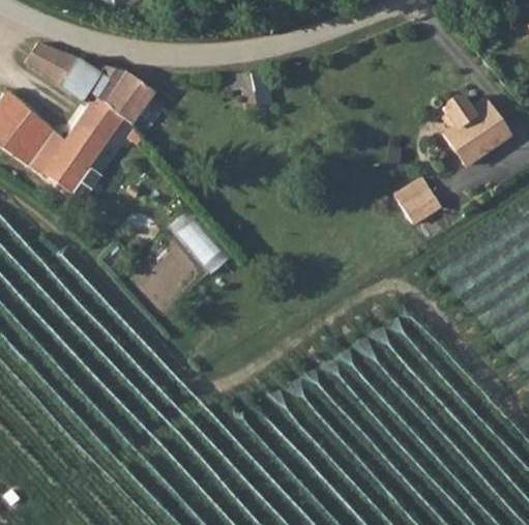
[(95,86),(127,122),(131,127),(154,99),(131,74),(111,68),(105,77),(91,67),(95,63),(48,49),(37,58),(82,100),(95,86)]
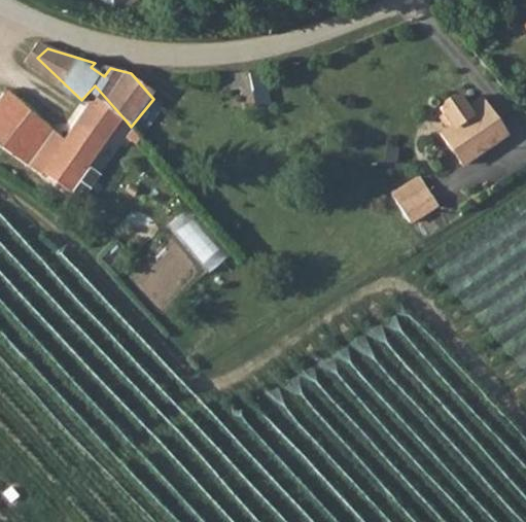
[(251,93),(251,80),(220,82),(221,96),(251,93)]
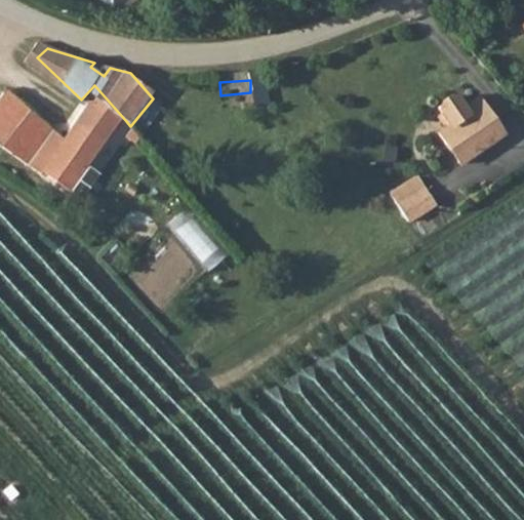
[(81,100),(54,130),(29,108),(8,88),(0,100),(0,142),(30,158),(32,156),(69,190),(126,121),(94,85),(81,100)]
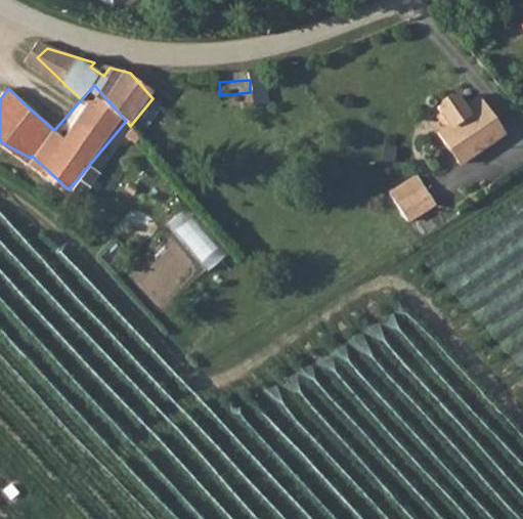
[(505,136),(485,107),(470,118),(459,99),(441,112),(452,128),(440,137),(460,167),(505,136)]
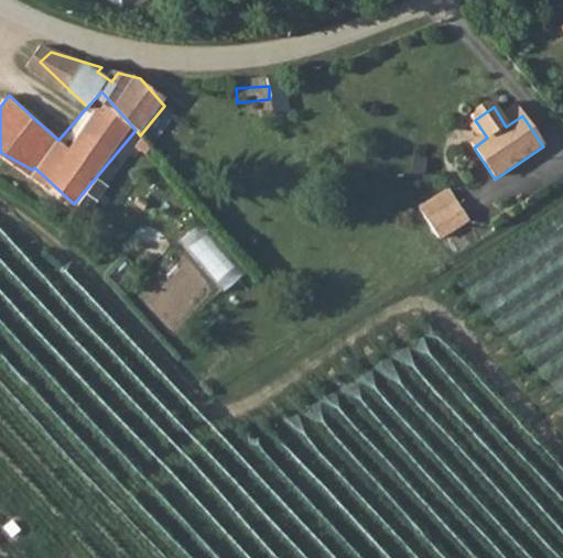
[(447,195),(422,217),(436,234),(462,212),(447,195)]
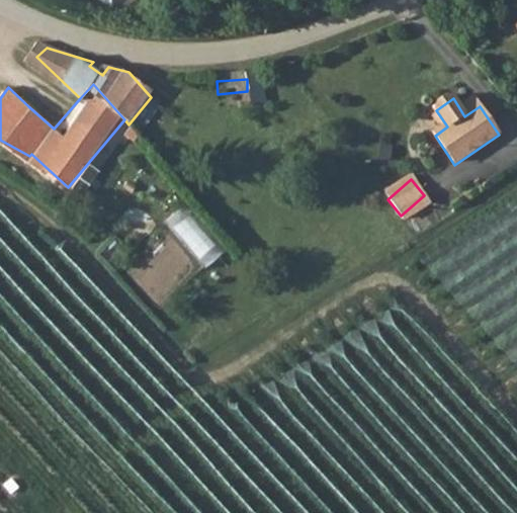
[(206,272),(228,256),(189,207),(168,225),(206,272)]
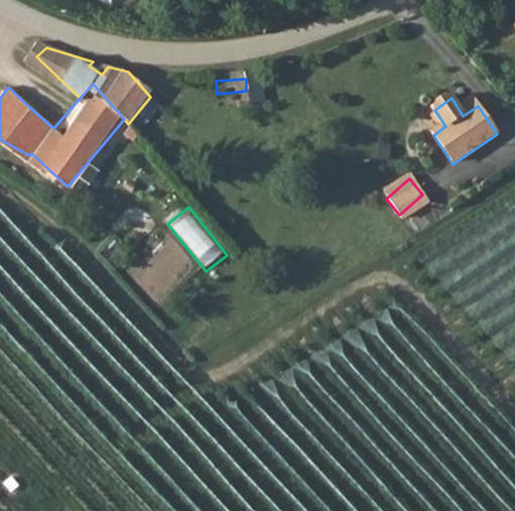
All buildings are outlined.
